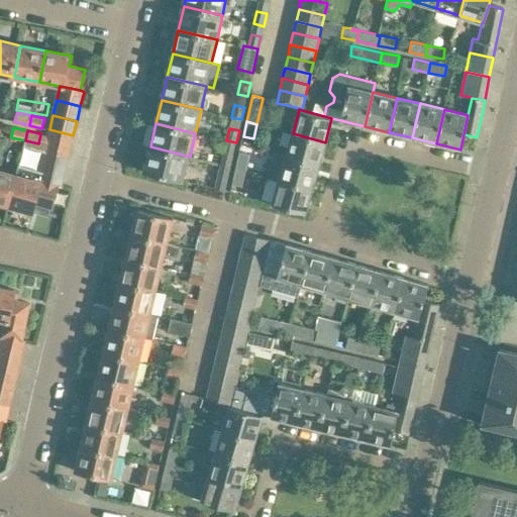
[(319,167),(325,142),(293,133),(287,156),(286,158),(319,167)]
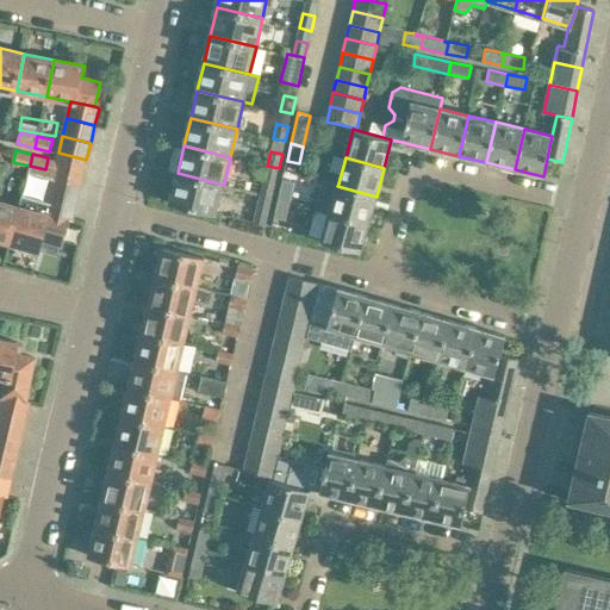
[(80,185),(83,167),(56,160),(53,178),(80,185)]
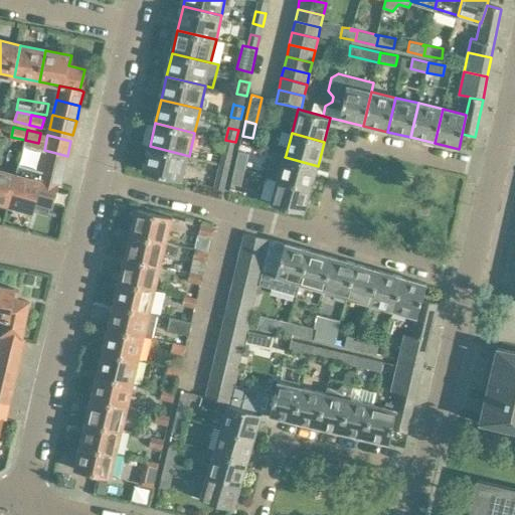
[(229,166),(235,142),(225,140),(219,163),(229,166)]
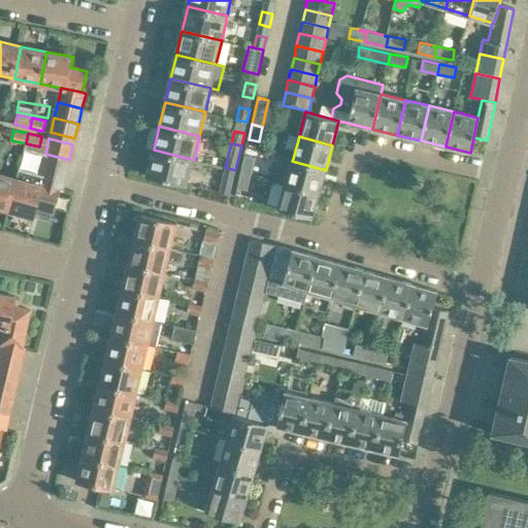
[(188,185),(194,160),(154,150),(147,174),(188,185)]
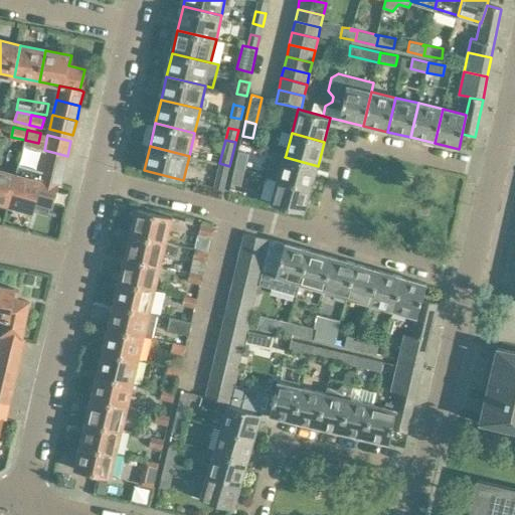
[(63,171),(67,156),(44,150),(40,165),(63,171)]
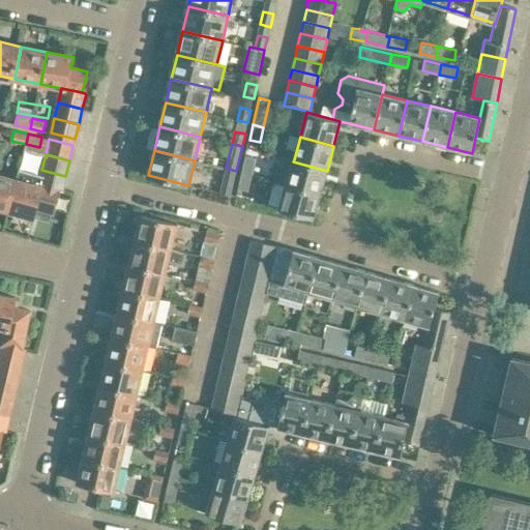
[(256,157),(245,155),(241,173),(252,176),(256,157)]
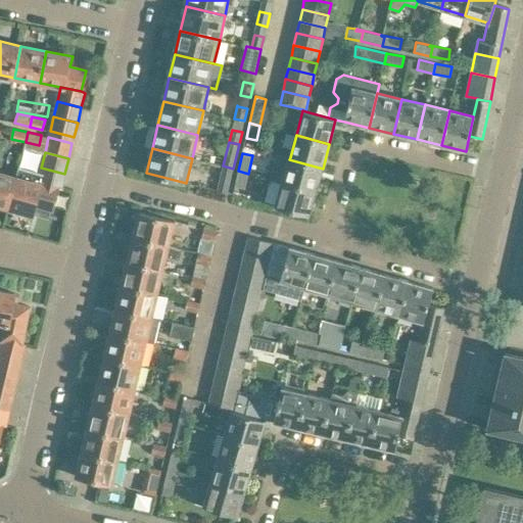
[(316,192),(323,169),(289,159),(290,157),(277,154),(271,179),(281,182),(281,183),(316,192)]
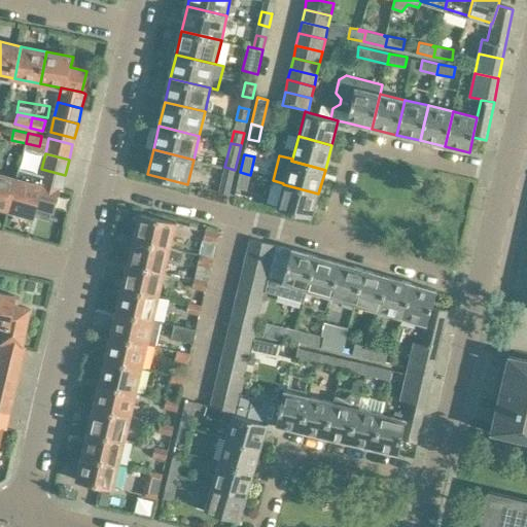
[(53,211),(58,189),(38,184),(40,174),(19,168),(15,177),(7,210),(33,217),(36,208),(53,211)]
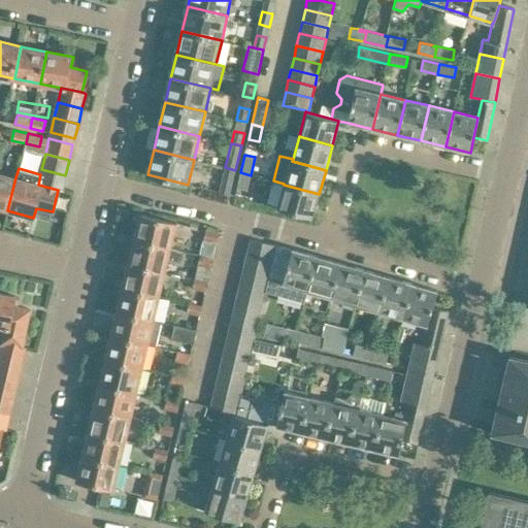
[(61,190),(65,175),(41,169),(40,174),(38,185),(58,190),(61,190)]
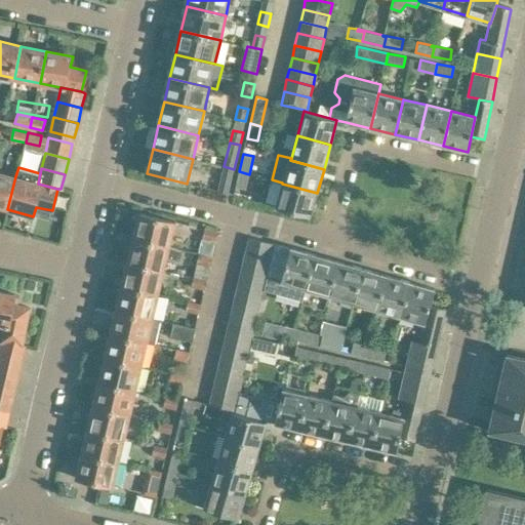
[(246,189),(249,174),(239,171),(236,187),(246,189)]
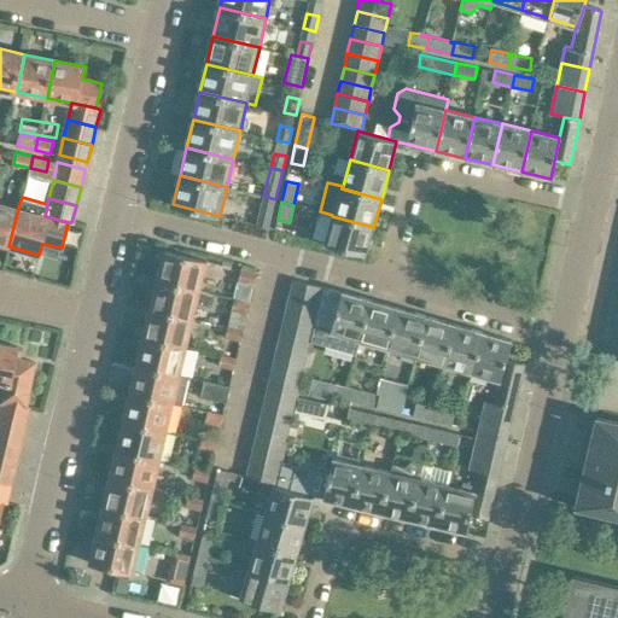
[(18,208),(0,203),(0,244),(9,246),(18,208)]
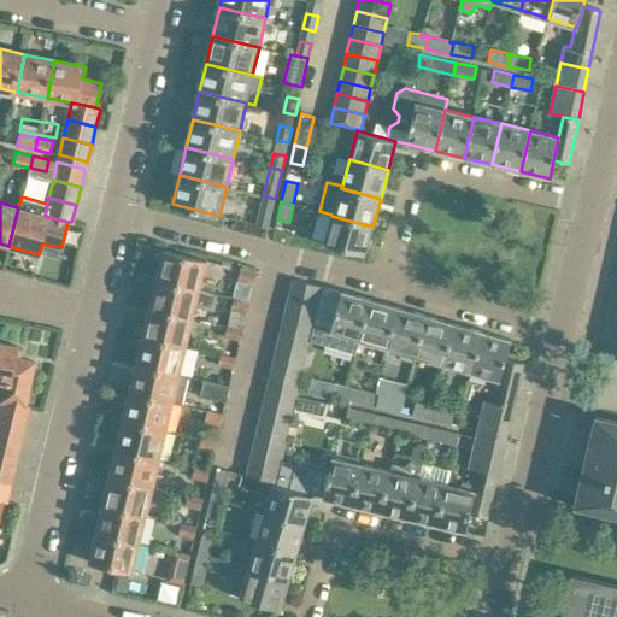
[(260,210),(257,224),(268,227),(269,228),(272,213),(260,210)]
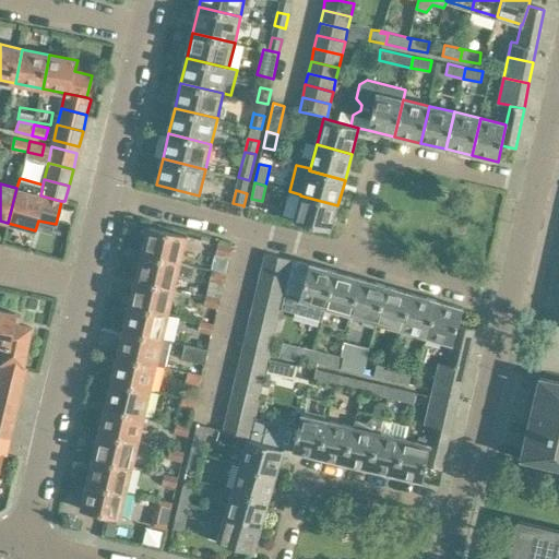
[(331,232),(337,205),(300,195),(293,222),(331,232)]
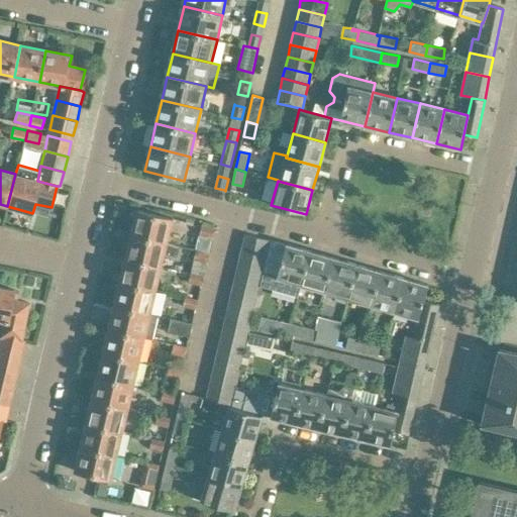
[(168,242),(174,219),(174,218),(138,210),(132,234),(168,243),(168,242)]
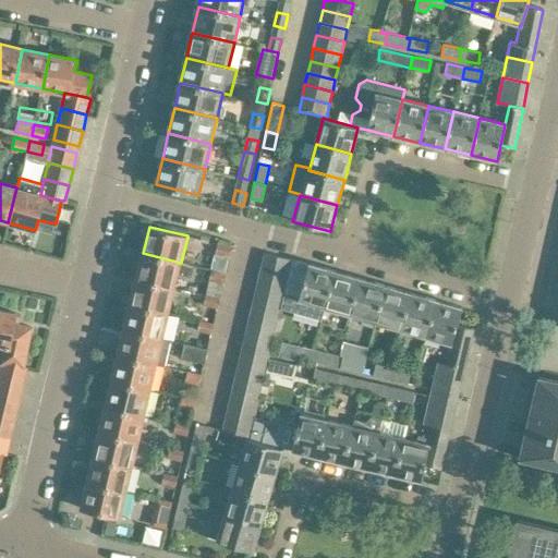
[(229,256),(232,245),(218,242),(216,253),(229,256)]
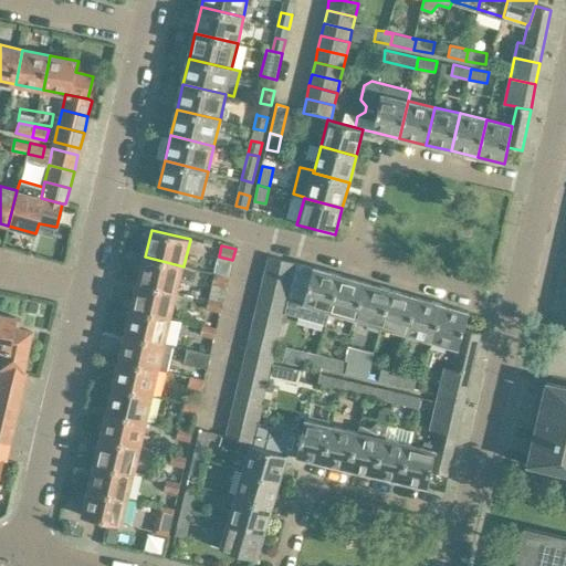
[(195,280),(197,269),(184,265),(184,266),(145,257),(138,282),(178,292),(181,278),(195,280)]
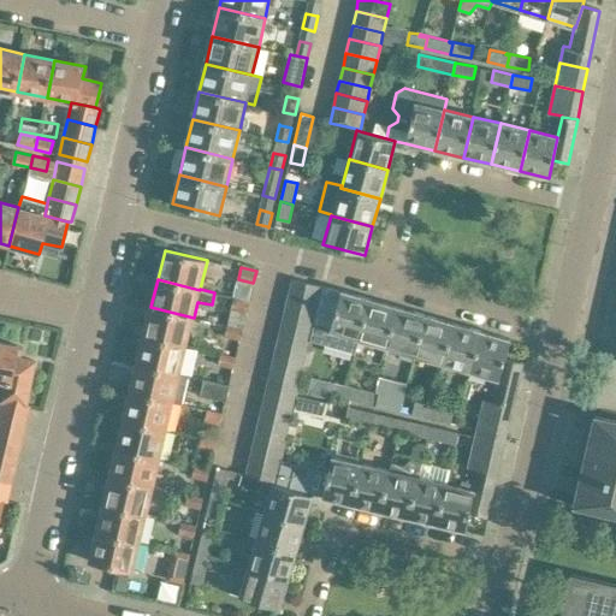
[(319,303),(323,286),(291,279),(288,296),(319,303)]
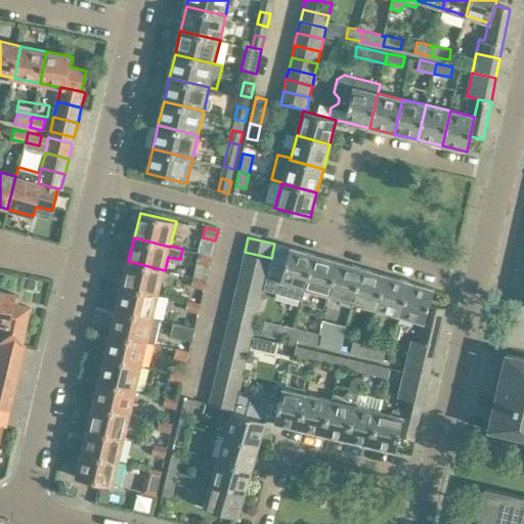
[(265,284),(263,291),(301,302),(305,289),(315,254),(300,250),(291,248),(274,244),(271,258),(268,270),(266,277),(265,284)]
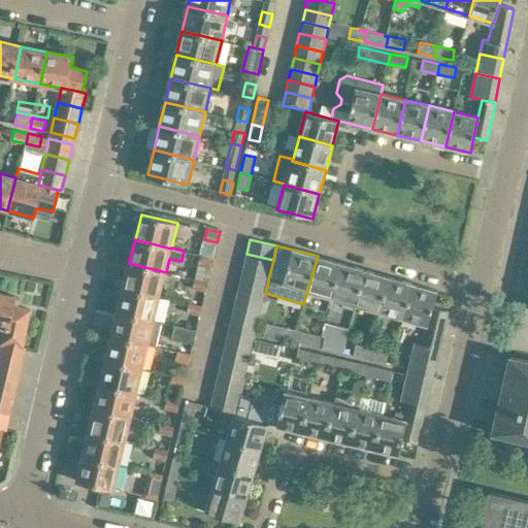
[(207,283),(213,257),(201,254),(195,279),(207,283)]
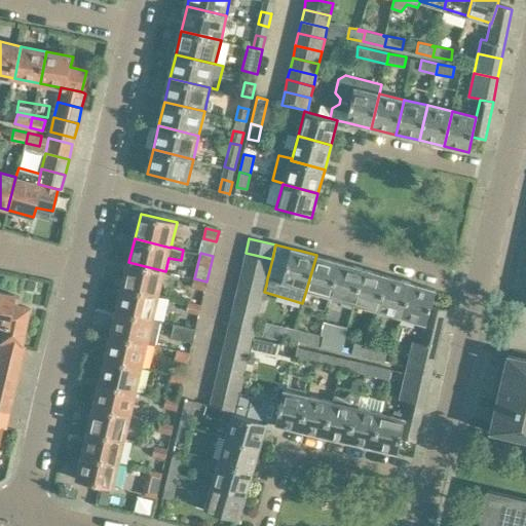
[(269,270),(272,259),(246,253),(242,265),(269,270)]
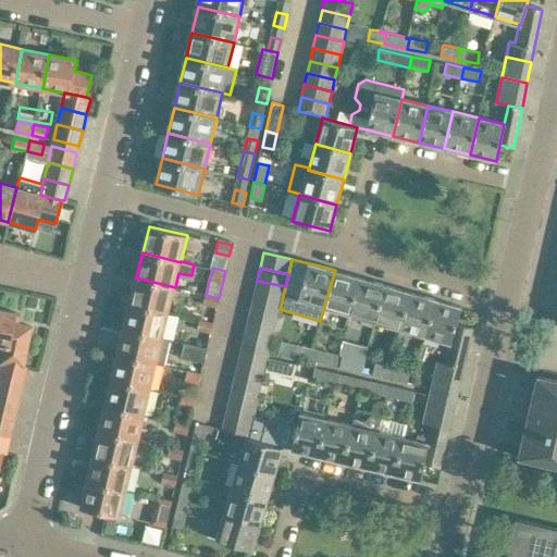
[(349,314),(360,277),(335,270),(324,307),(349,314)]
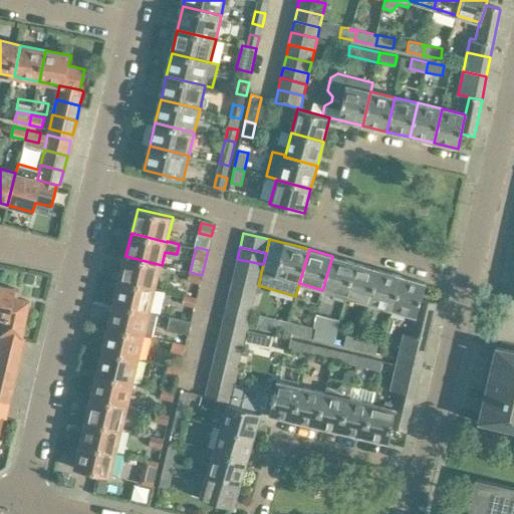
[(156,288),(162,265),(125,256),(120,280),(156,288)]
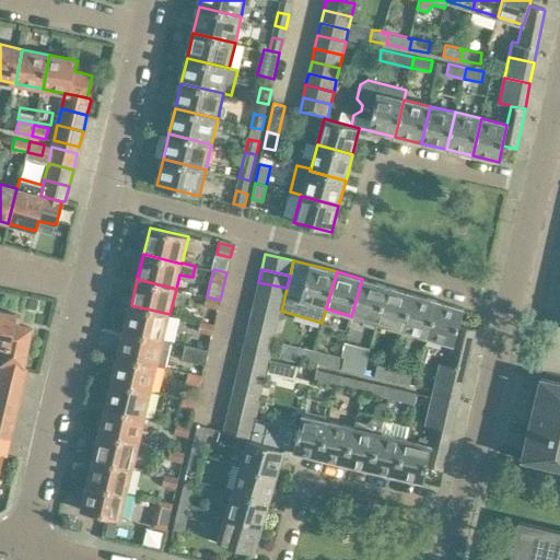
[(376,324),(387,287),(362,279),(351,316),(376,324)]
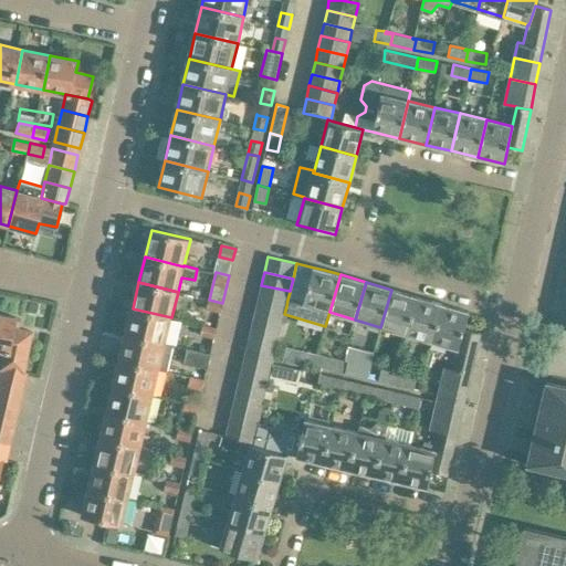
[(287,300),(290,291),(261,285),(258,300),(286,306),(287,300)]
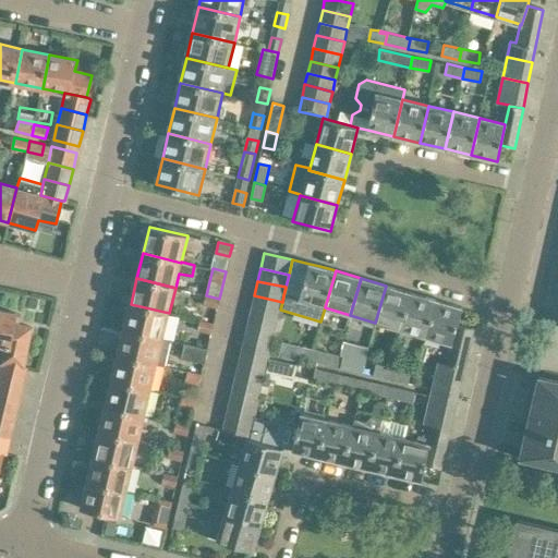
[(401,329),(411,293),(386,286),(375,323),(401,329)]
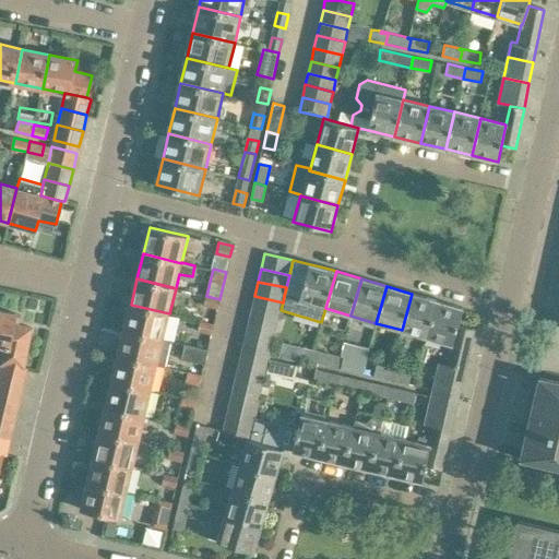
[(427,337),(438,300),(412,294),(402,330),(427,337)]
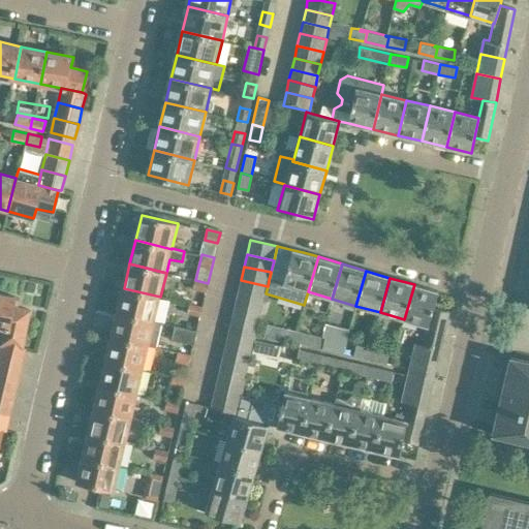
[(206,291),(208,283),(195,280),(193,289),(206,291)]
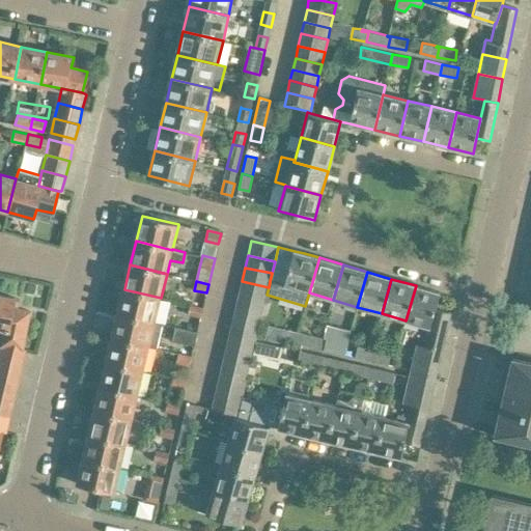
[(266,300),(269,287),(242,281),(239,294),(266,300)]
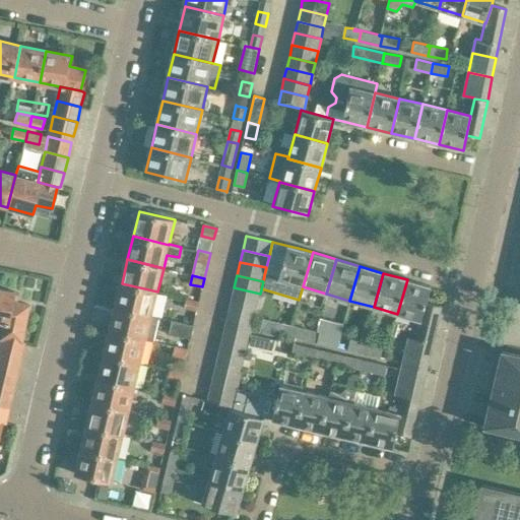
[(428,303),(431,286),(407,279),(397,314),(420,320),(416,338),(408,336),(405,350),(430,355),(441,307),(428,303)]
